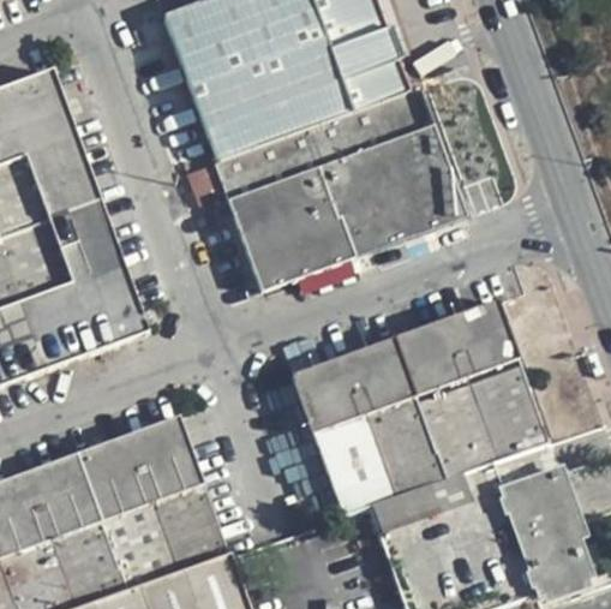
[(372,67),(376,77),(408,65),(387,9),(397,5),(395,0),(335,0),(345,27),(351,24),(357,40),(333,49),(343,77),(372,67)]
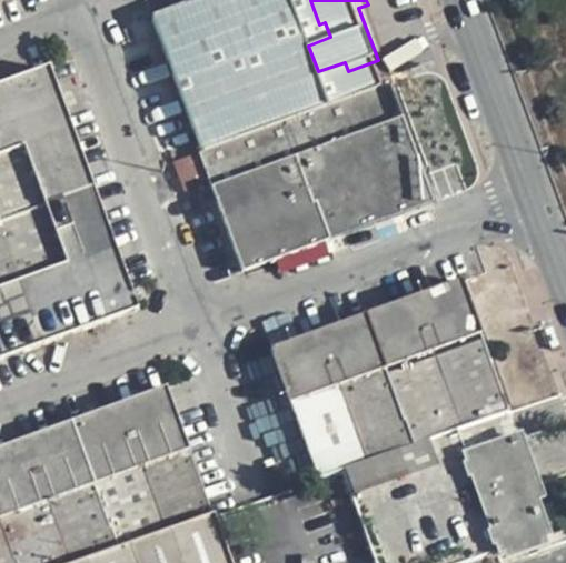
[(305,79),(318,73),(318,71),(308,46),(294,50),(305,79)]
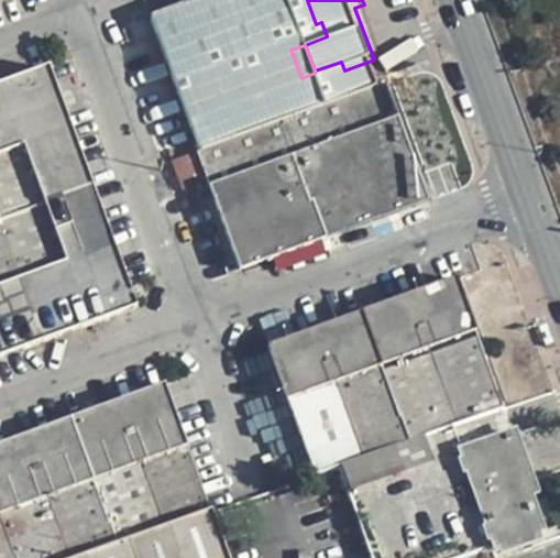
[(375,62),(374,59),(344,70),(351,90),(381,80),(375,62)]
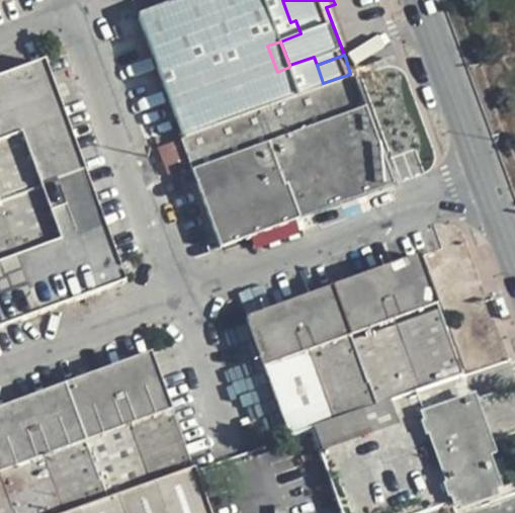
[(289,67),(298,92),(323,83),(317,65),(314,57),(289,65),(289,67)]
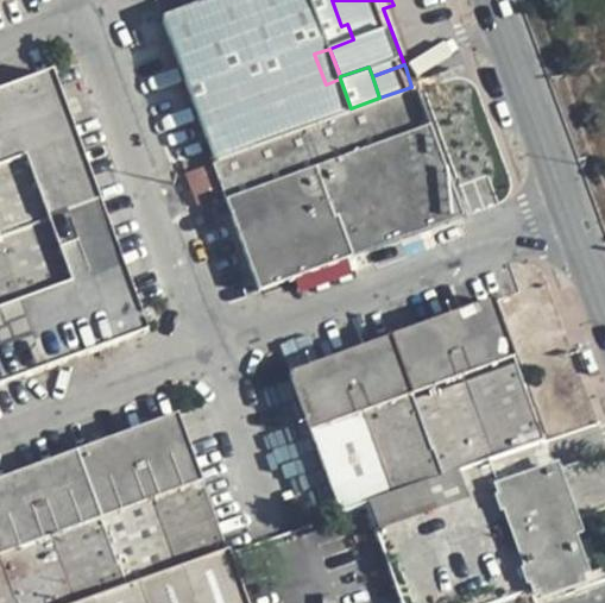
[(0,379),(144,328),(106,228),(49,70),(0,87),(0,379)]
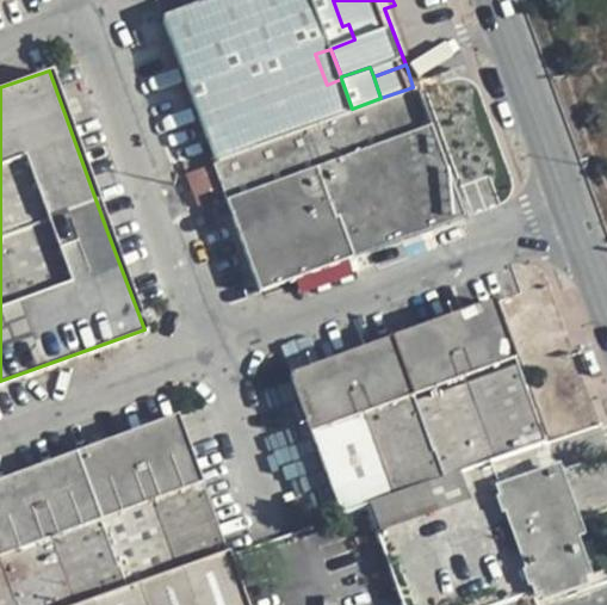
[(459,215),(413,87),(381,98),(352,109),(211,161),(223,192),(259,289),(459,215)]
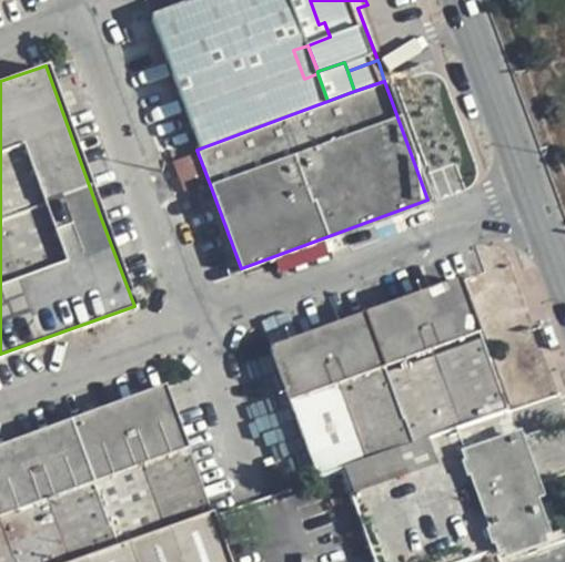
[(182,188),(208,179),(197,150),(171,159),(182,188)]
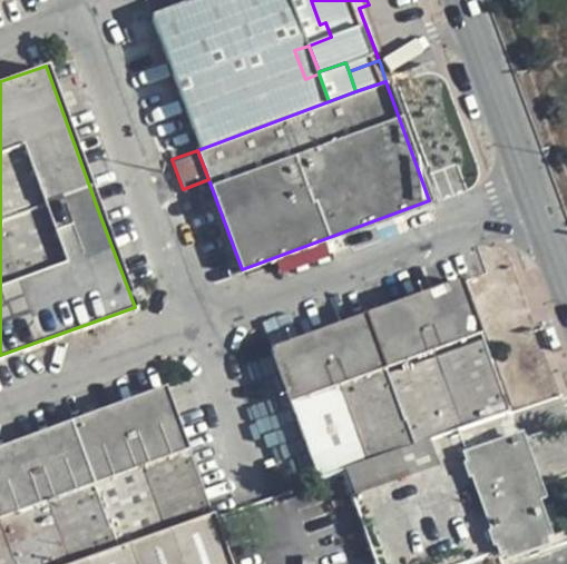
[(270,346),(319,475),(342,466),(453,426),(506,407),(457,277),(270,346)]
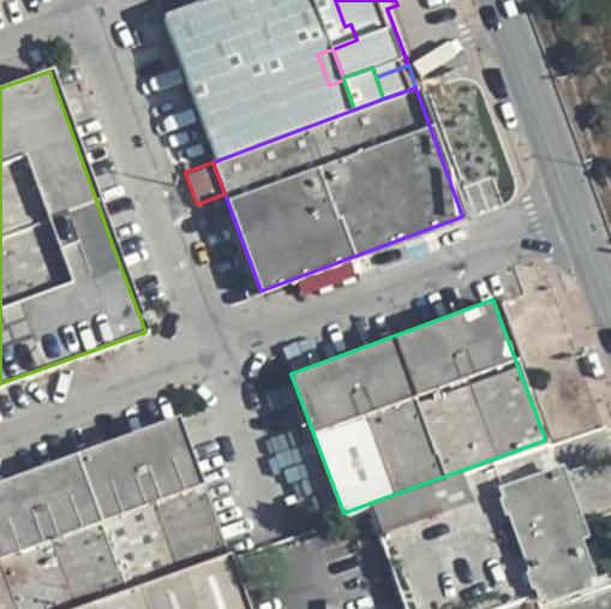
[(0,608),(69,608),(226,554),(177,416),(0,479),(0,608)]
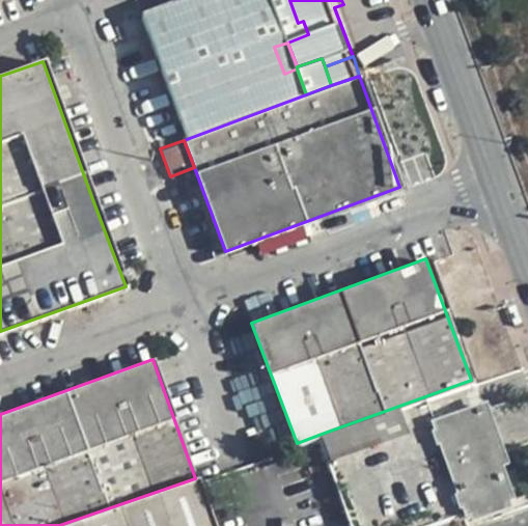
[(432,422),(422,397),(318,435),(350,525),(420,525),(507,495),(495,462),(502,459),(482,404),(432,422)]
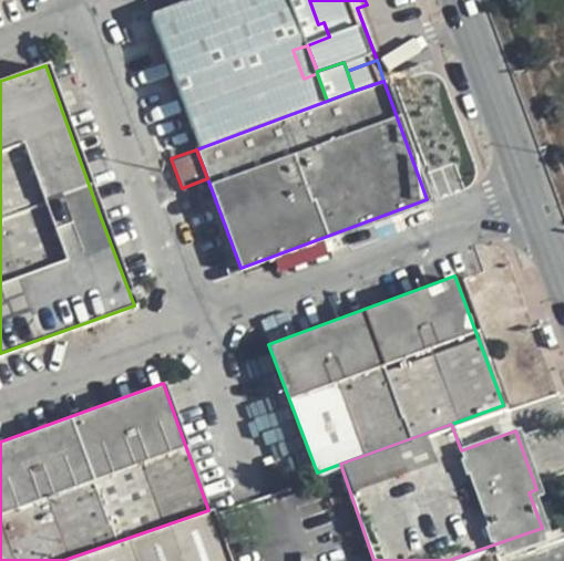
[(227,560),(208,510),(63,560),(227,560)]
